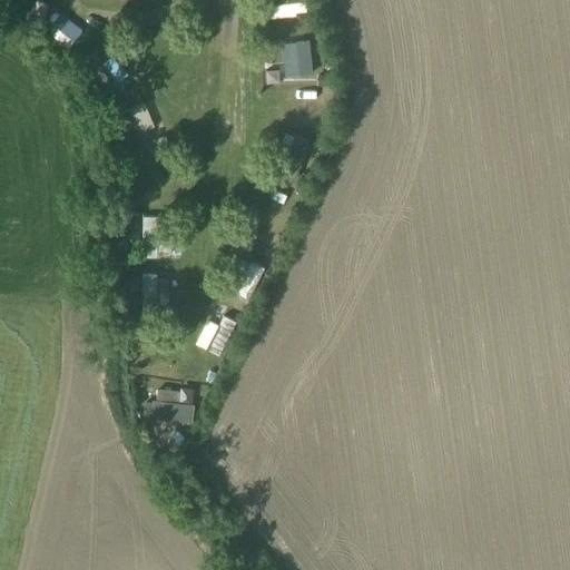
[(39,0),(33,0),(29,9),(52,22),(59,10),(39,0)]
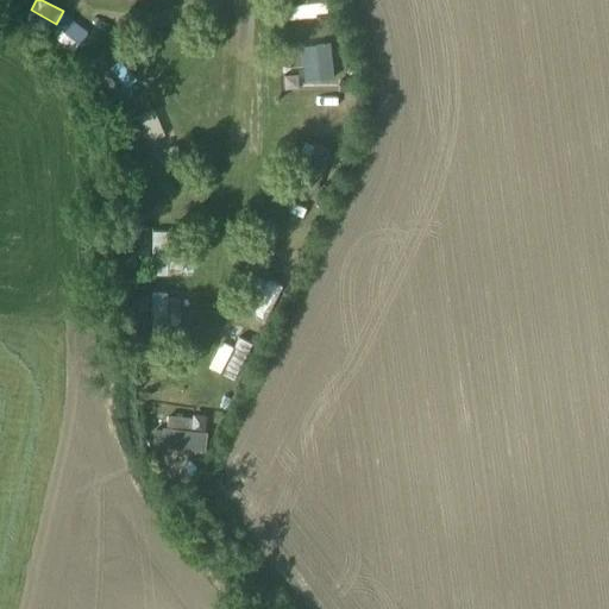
[(322,0),(276,0),(278,22),(314,19),(314,13),(325,13),(322,0)]
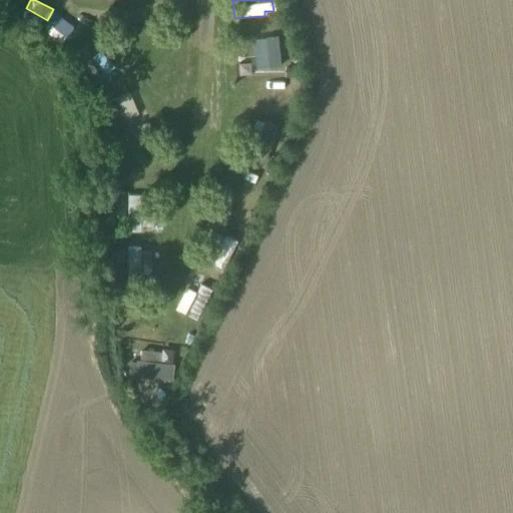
[(51,26),(46,33),(60,43),(71,28),(52,14),(46,23),(51,26)]
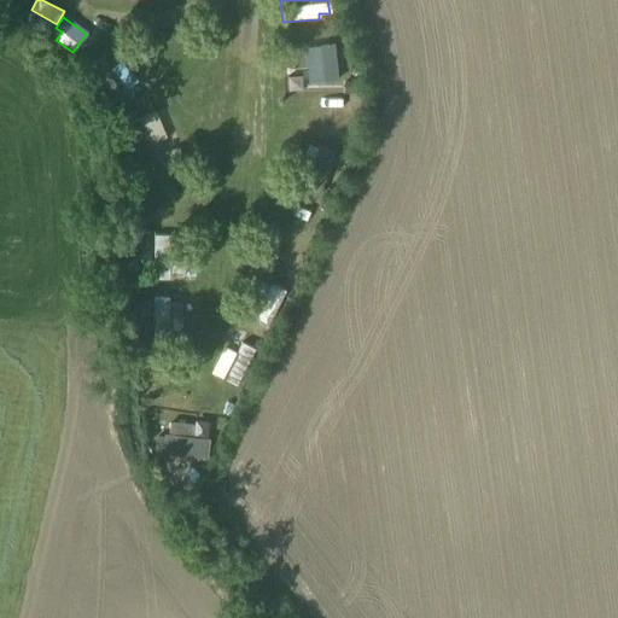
[(333,46),(304,48),(308,85),(337,81),(333,46)]
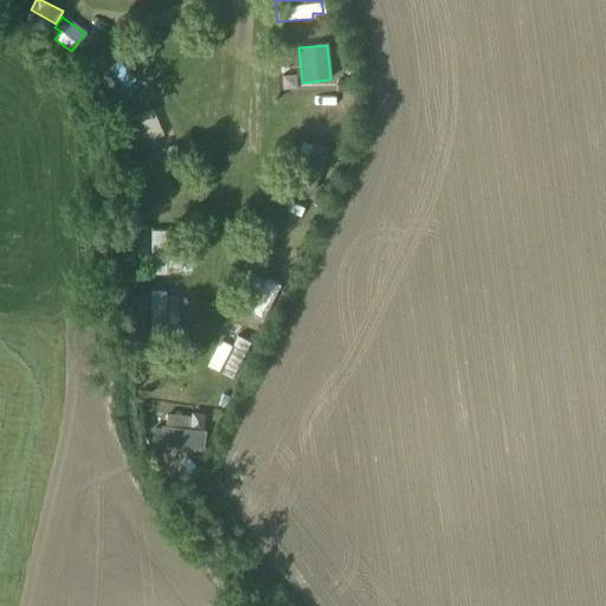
[(96,55),(88,63),(100,76),(95,79),(120,108),(131,97),(124,89),(134,81),(116,62),(109,69),(96,55)]
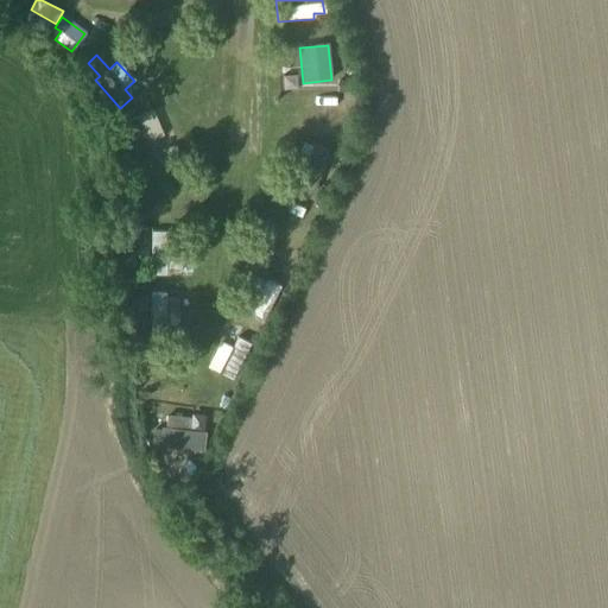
[(152,112),(125,122),(139,156),(152,150),(150,143),(164,137),(152,112)]
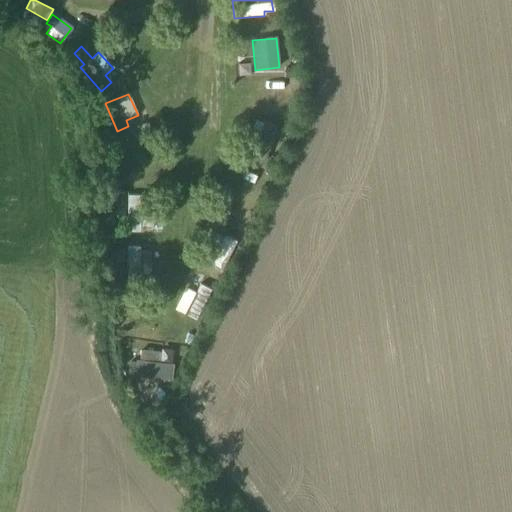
[(244,172),(241,180),(253,185),(256,177),(244,172)]
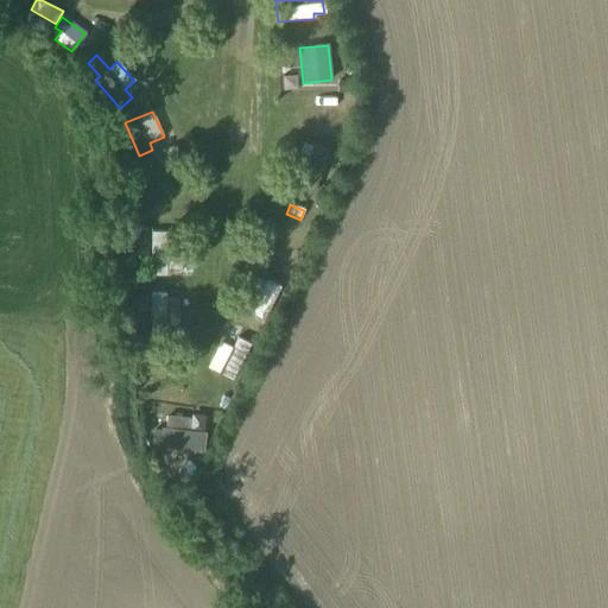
[(150,233),(150,274),(165,276),(165,273),(181,273),(181,247),(165,247),(165,233),(150,233)]
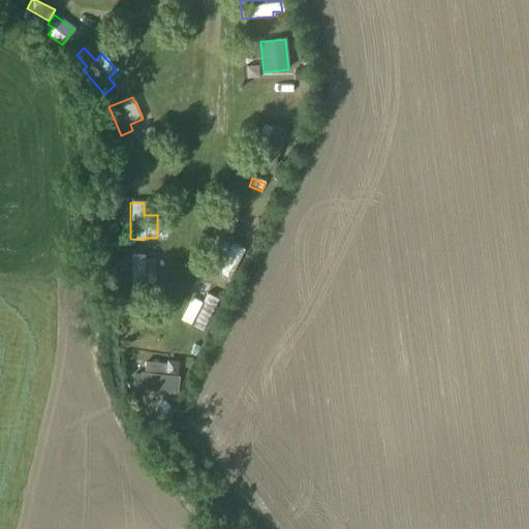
[(232,242),(213,276),(225,283),(245,249),(232,242)]
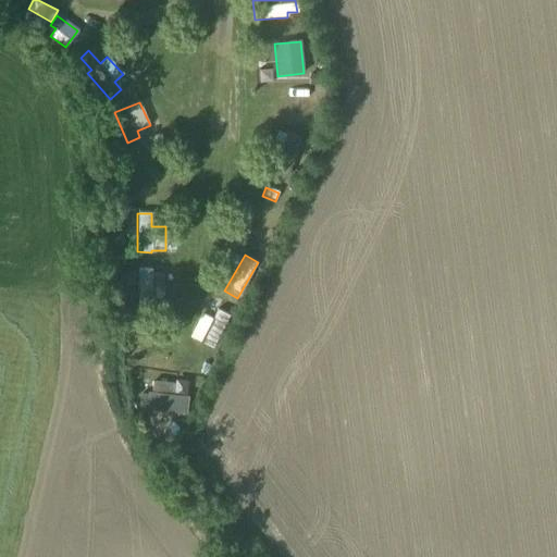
[(134,269),(123,269),(123,281),(134,281),(134,269)]
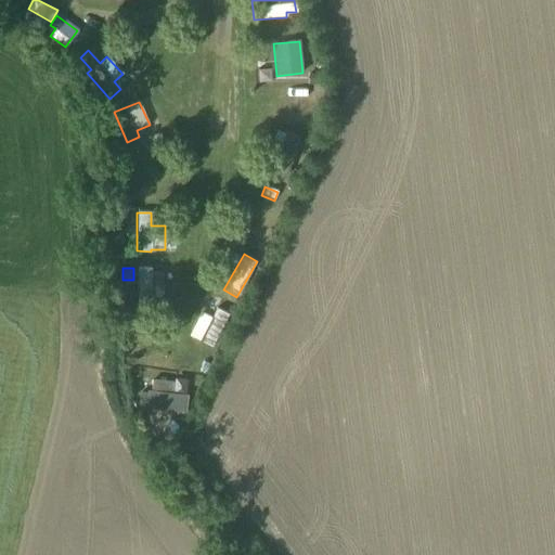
[(137,268),(137,307),(152,307),(152,298),(162,298),(163,273),(150,273),(150,268),(137,268)]
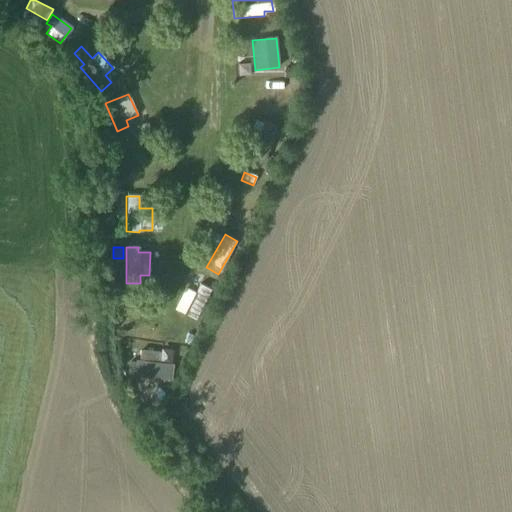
[(183,288),(173,310),(195,321),(210,288),(200,284),(195,294),(183,288)]
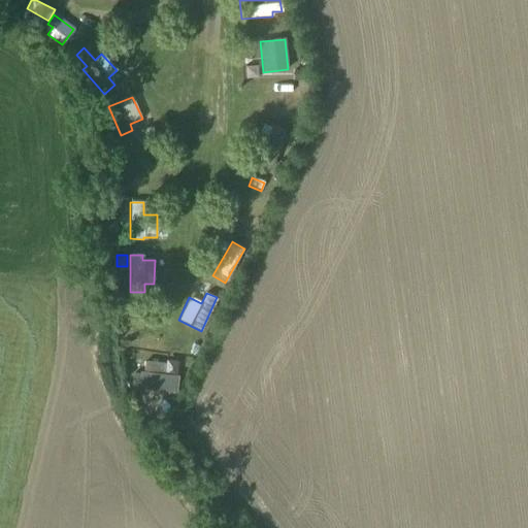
[(138,371),(136,387),(175,392),(176,375),(163,373),(164,363),(143,361),(142,371),(138,371)]
